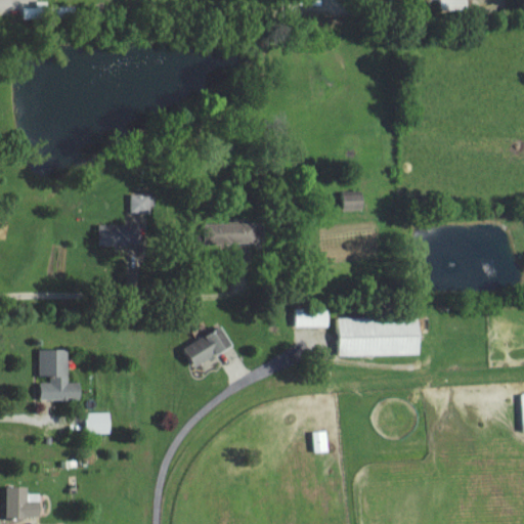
[(469,0),(441,0),(442,10),(470,9),(469,0)]
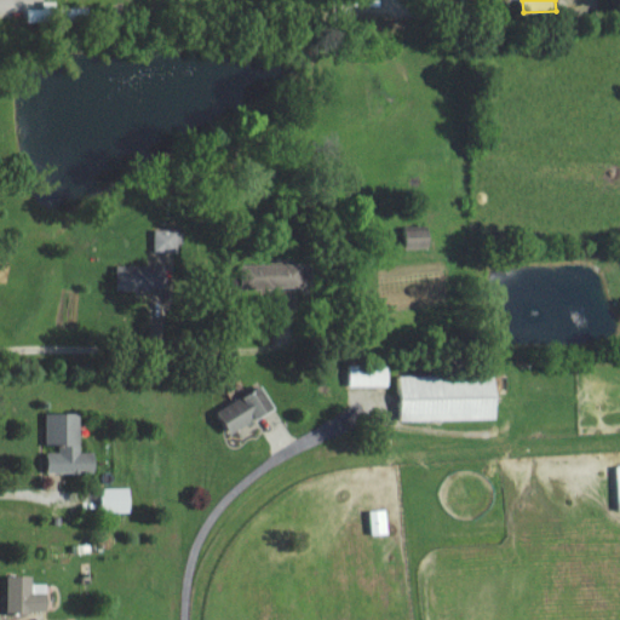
[(57,9),(57,1),(44,1),(44,9),(28,10),(29,22),(49,22),(49,26),(89,24),(89,7),(57,9)]
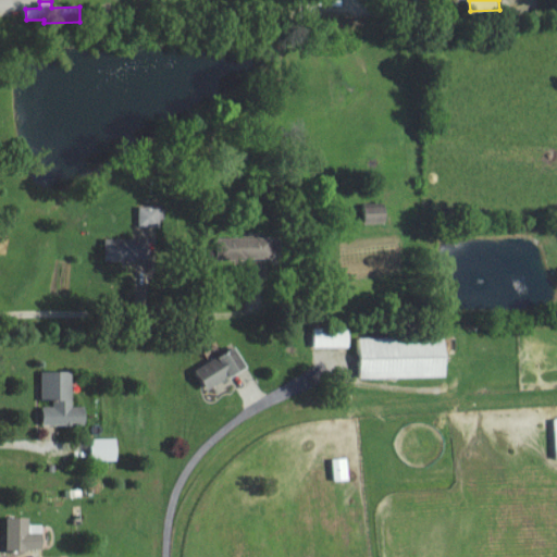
[(388,208),(367,208),(367,224),(388,224),(388,208)]
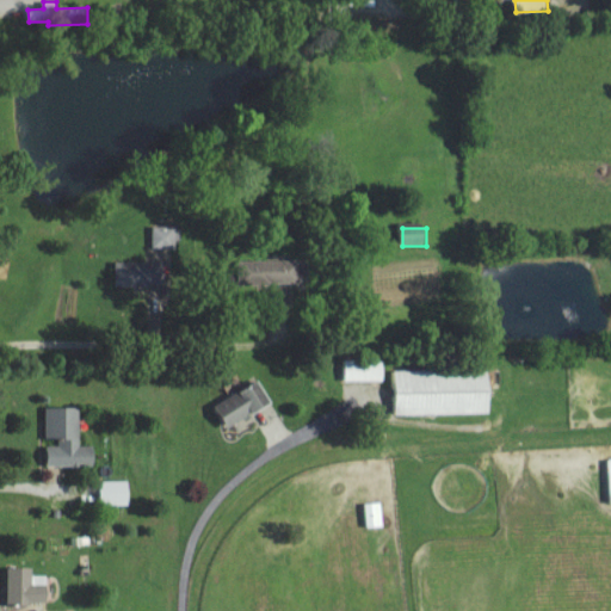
[(252,277),(252,285),(303,284),(303,260),(240,261),(240,277),(252,277)]
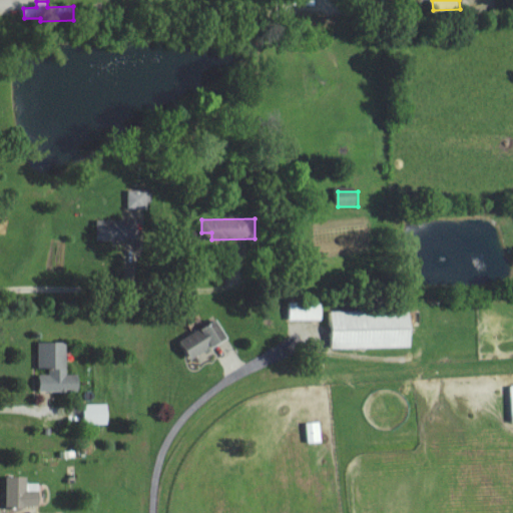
[(98,221),(99,241),(139,239),(138,219),(98,221)]
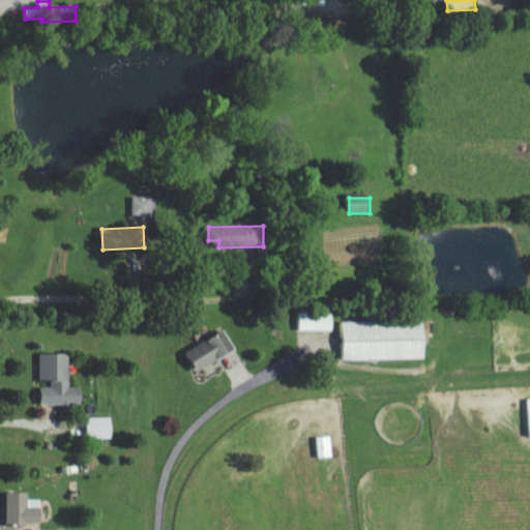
[(334,313),(299,313),(299,330),(334,330),(334,313)]
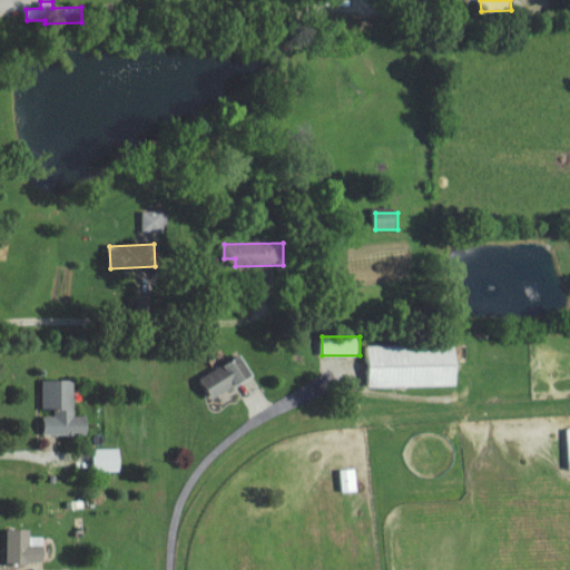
[(370,387),(459,385),(459,345),(370,346),(370,387)]
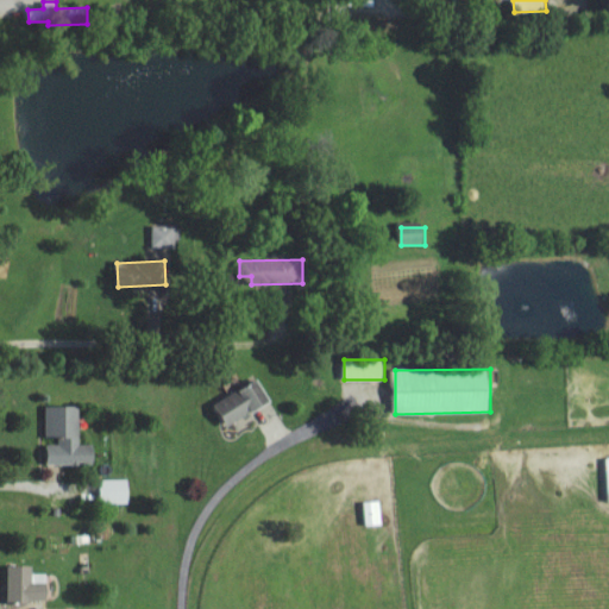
[(227,425),(272,406),(262,382),(218,401),(227,425)]
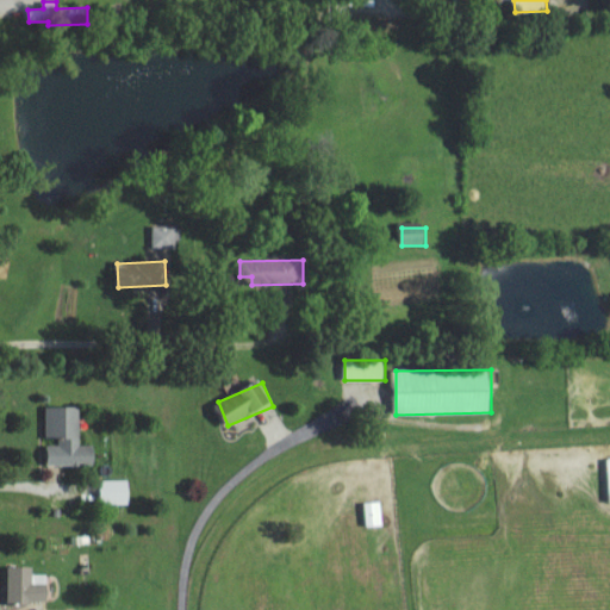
[(49,467),(97,466),(97,446),(81,446),(81,408),(48,408),(48,440),(60,440),(60,446),(49,446),(49,467)]
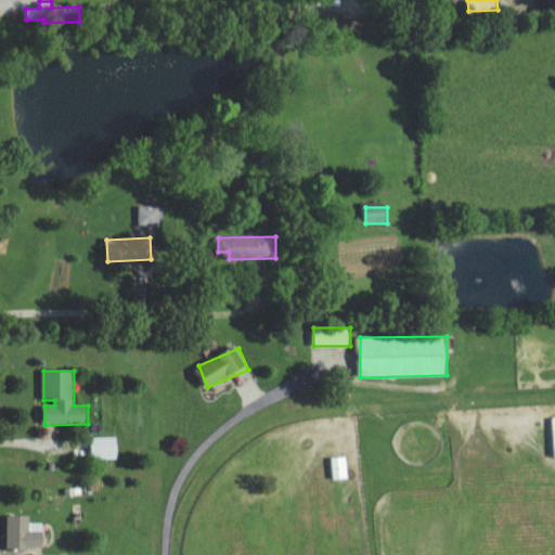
[(118,437),(93,438),(93,460),(118,460),(118,437)]
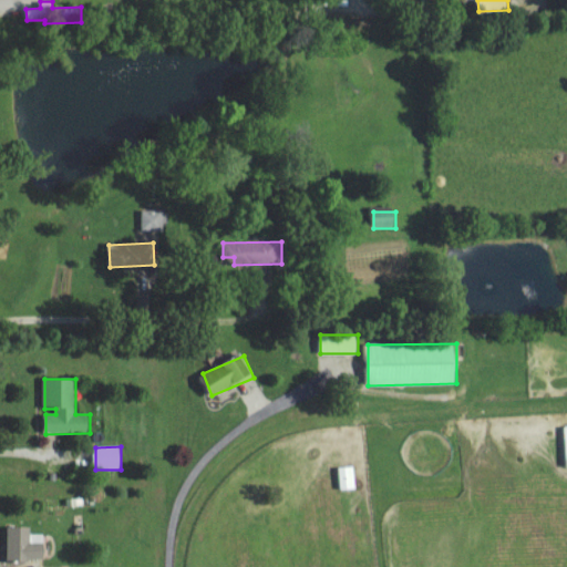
[(343,491),(359,488),(356,466),(341,467),(343,491)]
